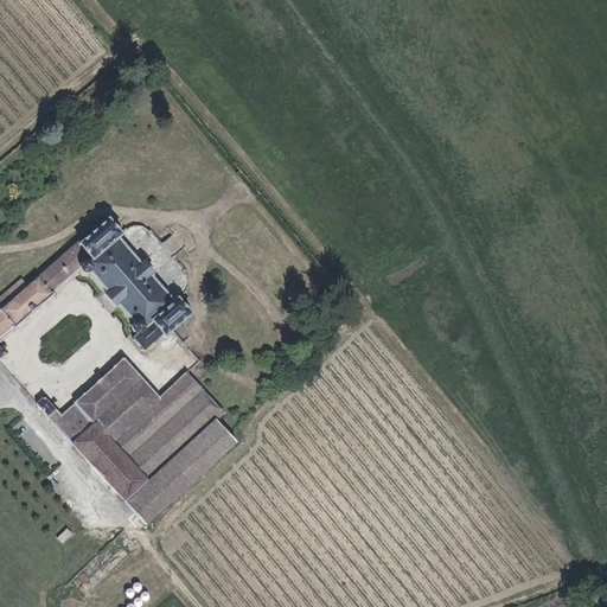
[(126,228),(114,215),(87,237),(85,236),(31,283),(5,306),(0,299),(0,353),(2,357),(12,350),(0,338),(17,324),(20,324),(61,289),(59,287),(87,263),(87,267),(89,269),(93,270),(96,270),(116,294),(139,321),(136,324),(136,327),(136,330),(140,334),(138,336),(148,349),(170,330),(171,332),(176,328),(196,311),(185,296),(183,294),(178,298),(157,273),(160,270),(148,256),(145,260),(123,234),(128,230),(126,228)]
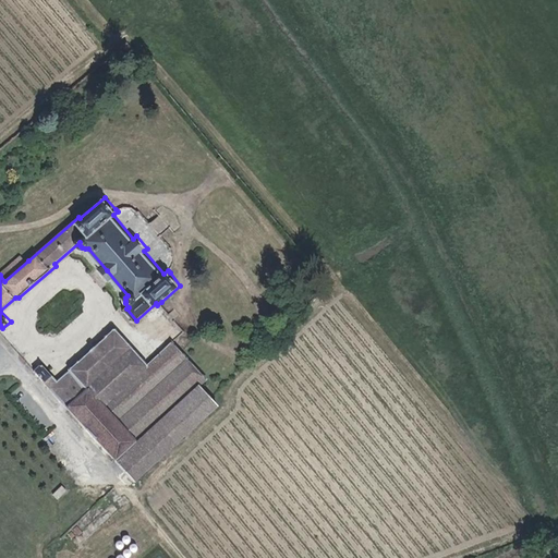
[(0,275),(4,281),(28,261),(23,254),(0,274),(0,275)]
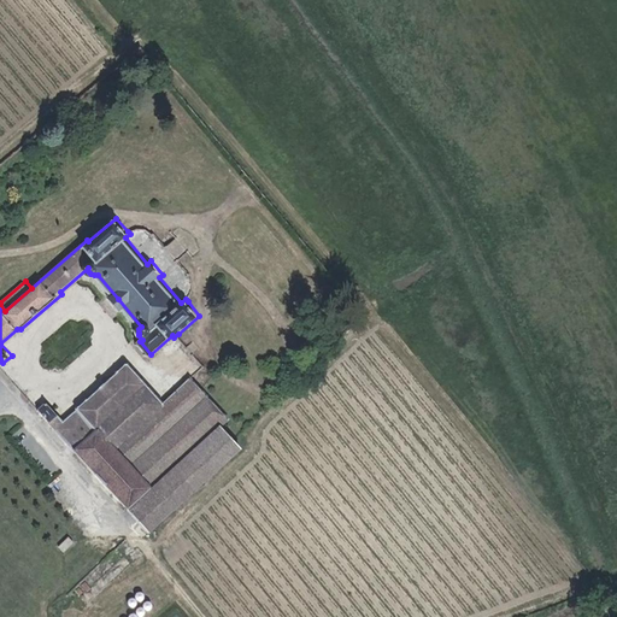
[(350,303),(342,294),(335,300),(342,310),(350,303)]
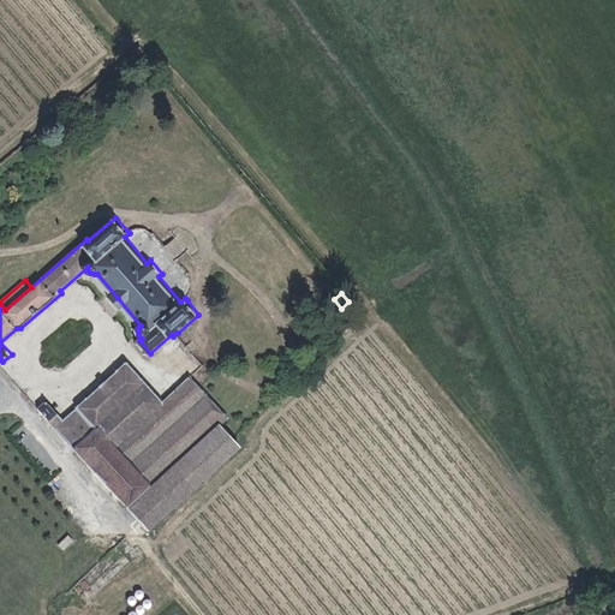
[(162,402),(127,363),(77,406),(79,408),(64,422),(46,401),(39,407),(129,508),(222,424),(230,419),(192,377),(162,402)]
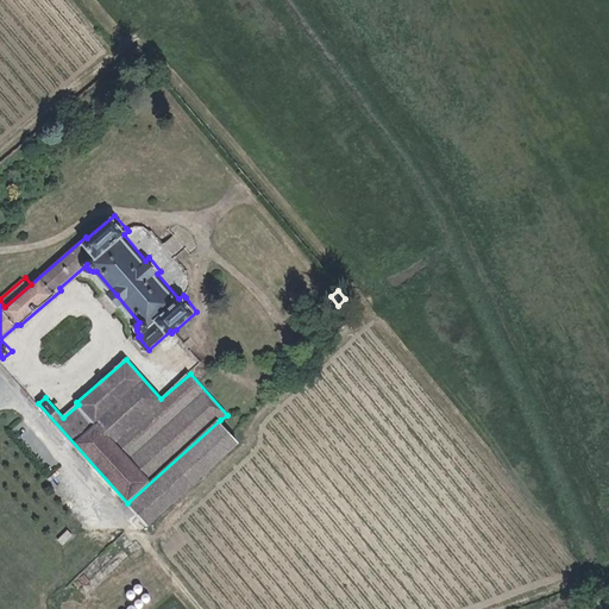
[(220,420),(127,503),(148,526),(239,443),(220,420)]
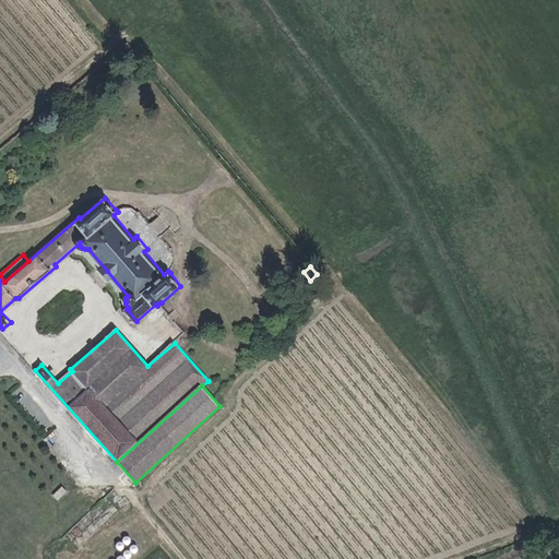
[(98,449),(88,460),(104,474),(114,463),(98,449)]
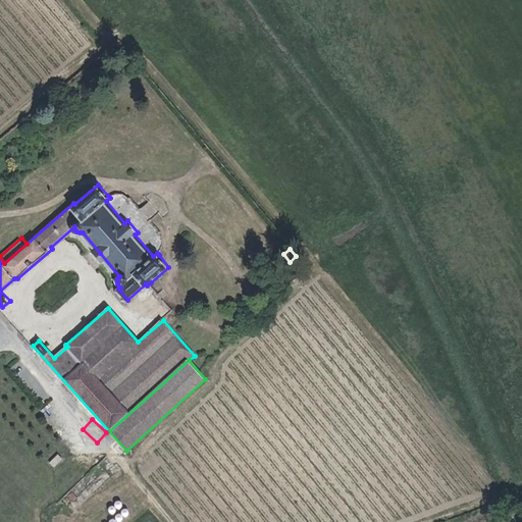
All buildings are outlined.
